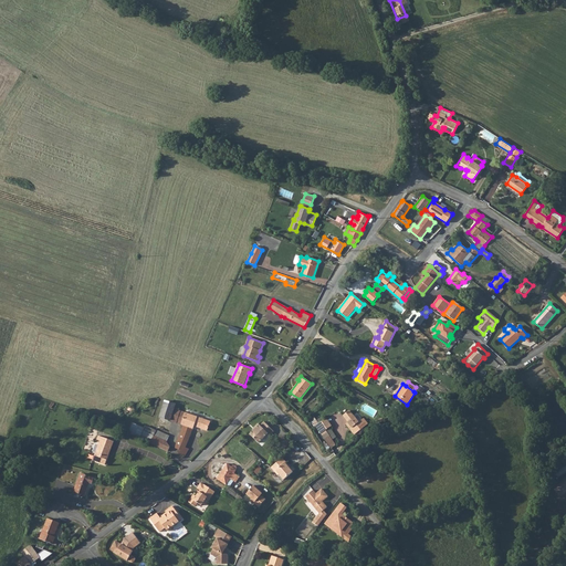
[(159,417),(163,418),(170,421),(174,408),(176,404),(165,400),(164,405),(159,417)]
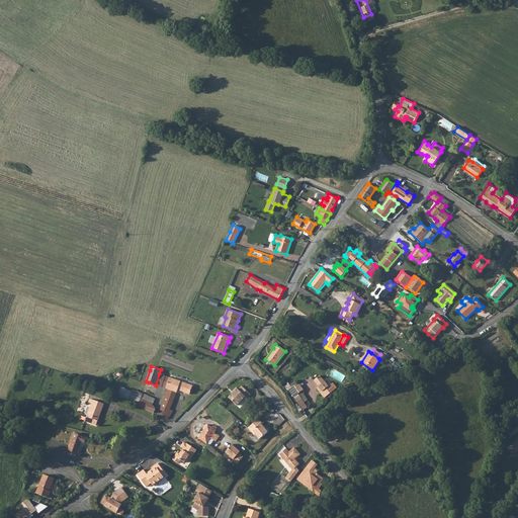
[(165,412),(166,412),(171,415),(173,411),(170,410),(176,393),(177,393),(178,390),(189,395),(193,385),(163,375),(159,373),(156,385),(168,390),(160,410),(165,412)]
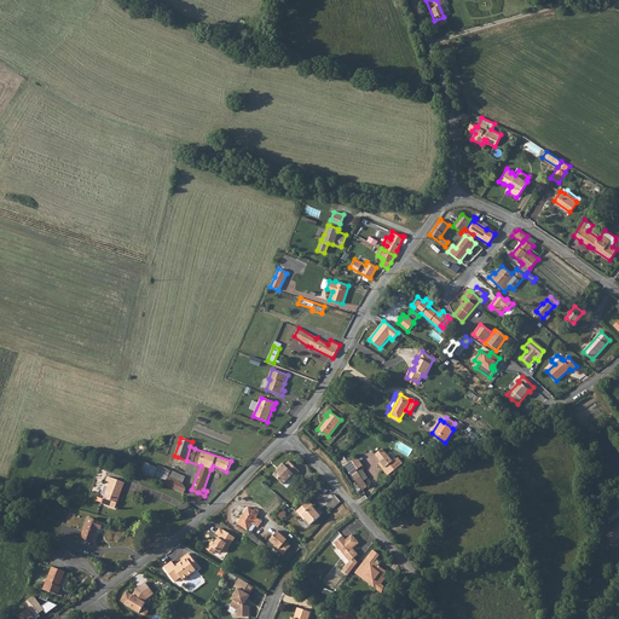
[(393,462),(382,449),(375,455),(381,462),(385,467),(382,469),(388,475),(389,474),(394,470),(398,468),(393,462)]
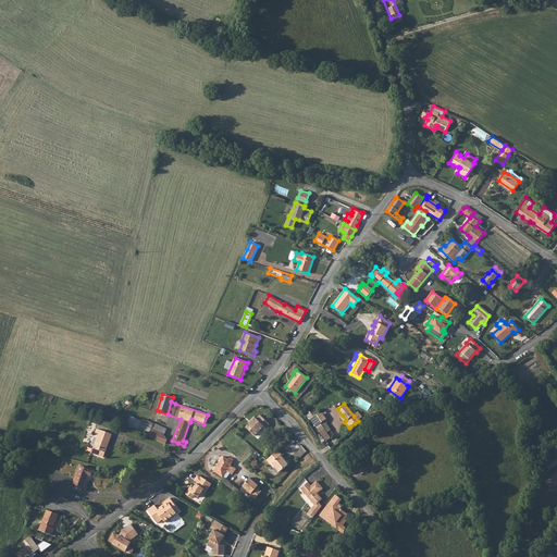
[(311,419),(319,413),(317,410),(310,415),(308,411),(304,415),(308,421),(311,419)]
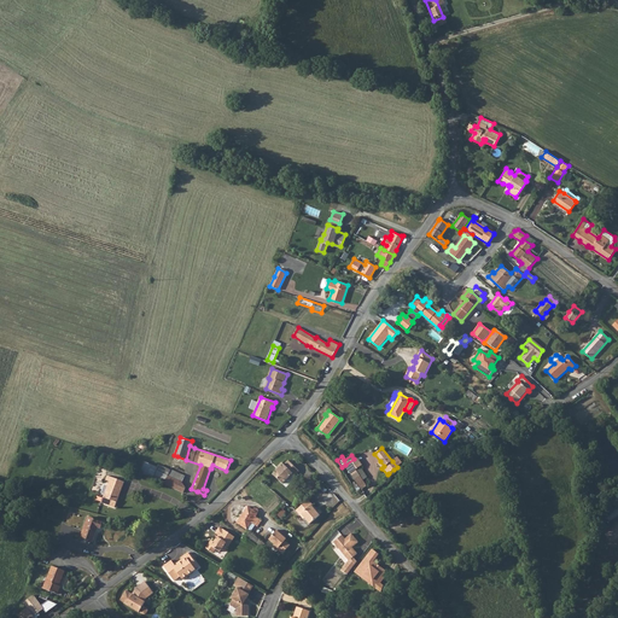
[(360,467),(354,459),(345,465),(350,472),(351,474),(361,490),(367,487),(361,478),(355,470),(360,467)]
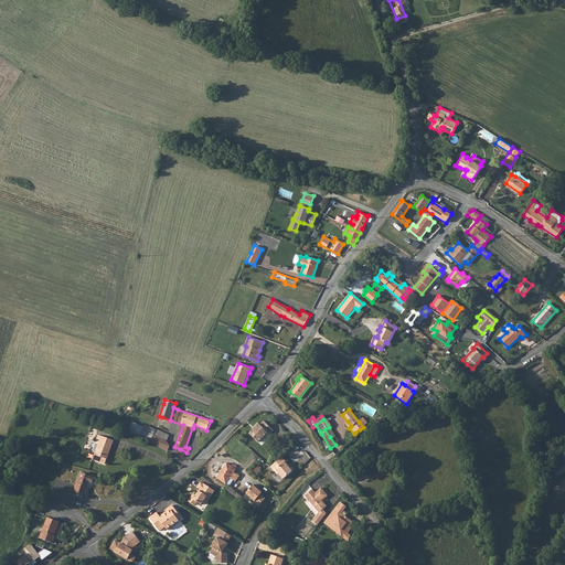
[(269,435),(274,430),(264,420),(259,425),(257,423),(254,426),(255,427),(249,434),(258,441),(267,433),(269,435)]
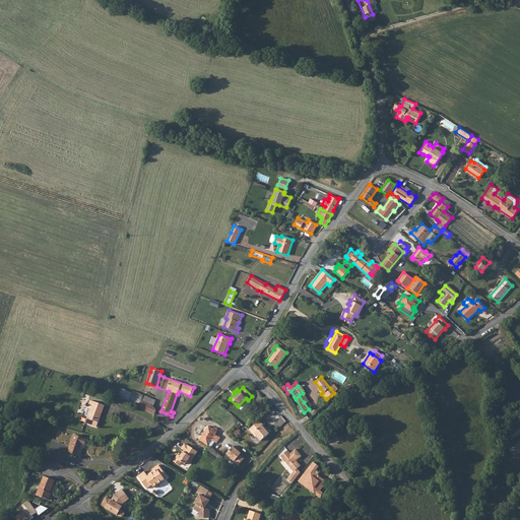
[(138,407),(141,400),(142,398),(132,393),(121,388),(120,390),(121,391),(120,393),(118,398),(138,407)]
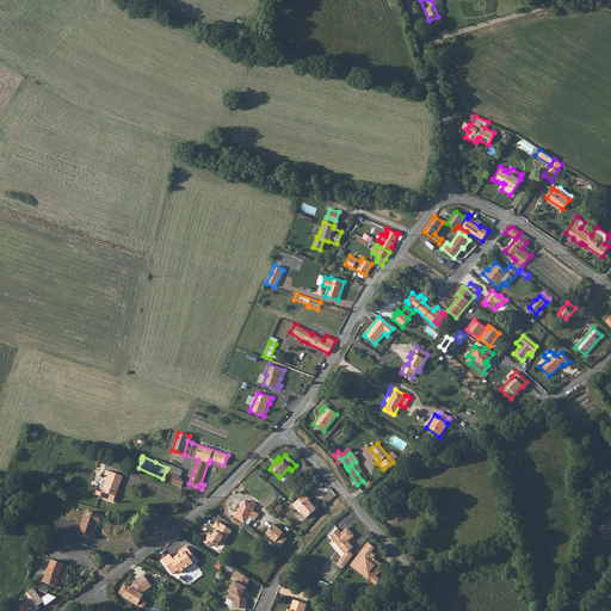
[(351,464),(357,473),(362,470),(356,462),(351,464)]
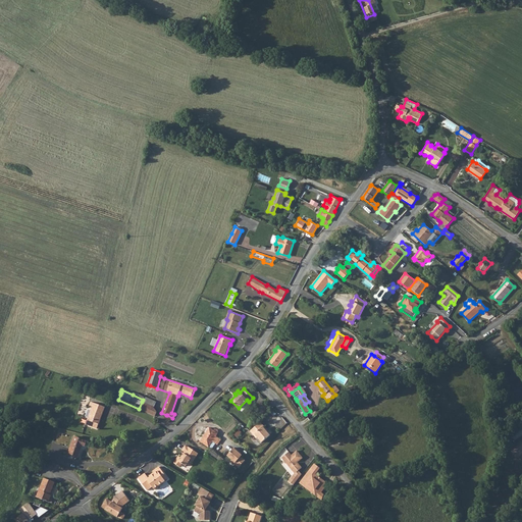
[(145,397),(145,398),(143,400),(142,402),(154,408),(156,402),(145,397)]
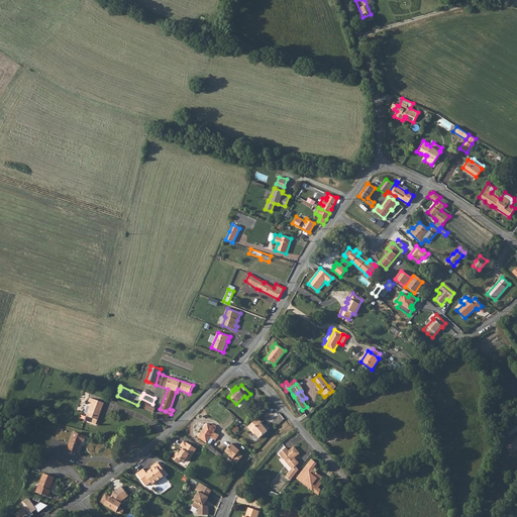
[(149,410),(152,404),(140,398),(137,405),(149,410)]
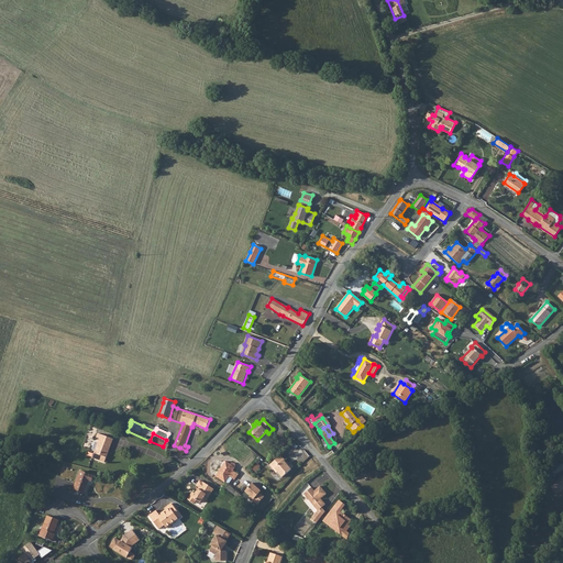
[(101,434),(99,439),(92,457),(105,462),(108,452),(107,452),(109,446),(110,446),(113,439),(101,434)]
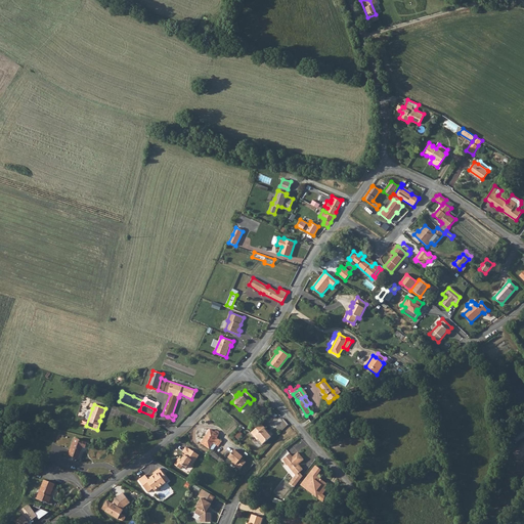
[(261,424),(251,433),(257,440),(258,439),(263,444),(271,437),(267,432),(268,431),(261,424)]
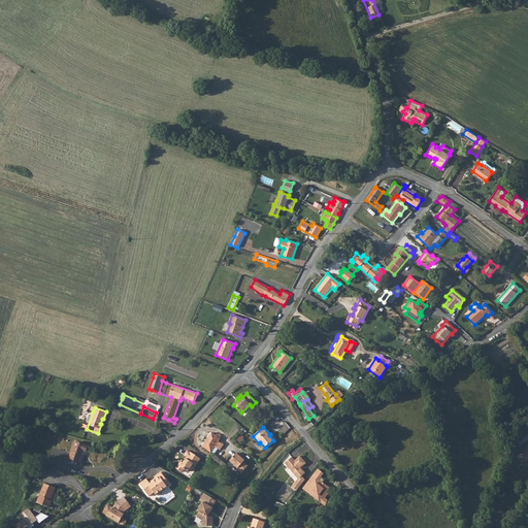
[(221,436),(221,435),(219,434),(218,434),(217,434),(216,435),(211,433),(202,447),(211,452),(215,447),(218,449),(222,443),(219,441),(220,438),(221,437),(221,436)]
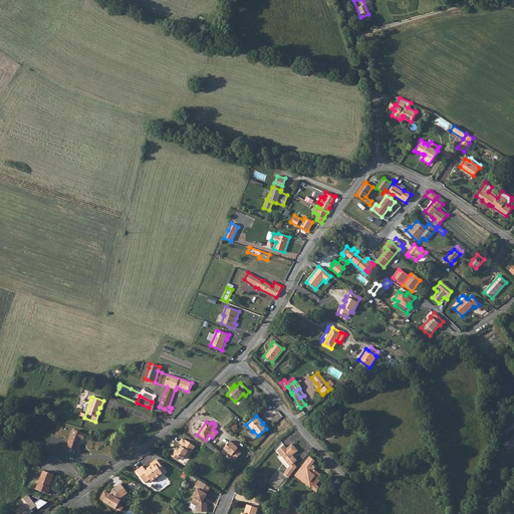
[(85,434),(73,430),(67,447),(77,450),(81,439),(83,440),(85,434)]
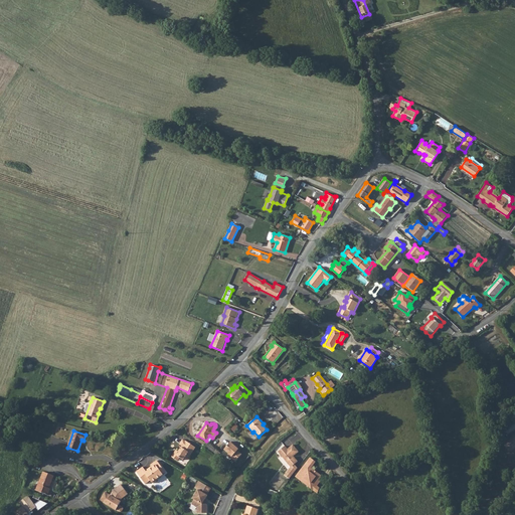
[(185,442),(182,440),(179,445),(182,446),(178,452),(177,453),(175,452),(171,457),(177,461),(179,458),(183,460),(186,456),(188,458),(195,448),(185,441),(185,442)]
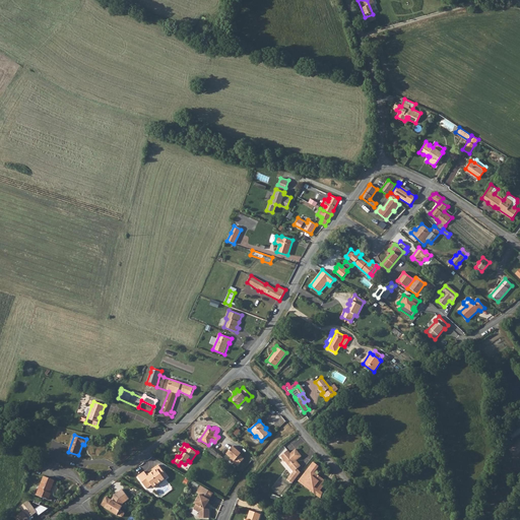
[(238,465),(244,458),(240,455),(241,454),(238,451),(239,450),(234,446),(226,454),(231,458),(230,459),(238,465)]
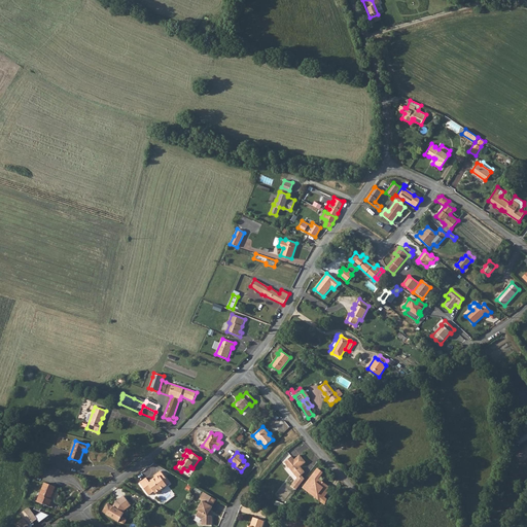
[(219,458),(213,454),(210,458),(216,463),(219,458)]
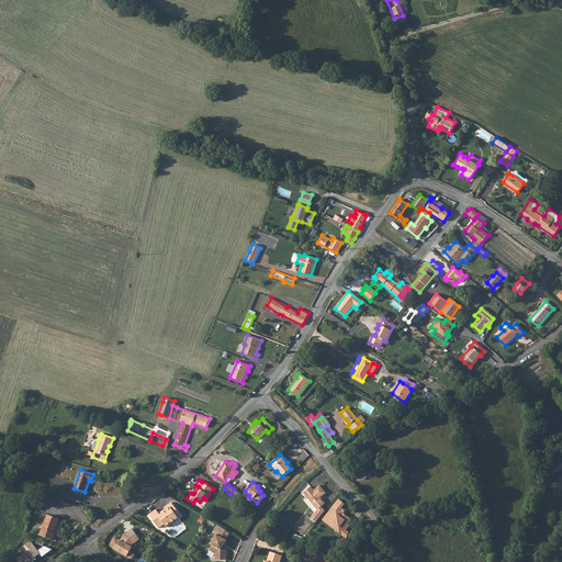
[(325,493),(319,485),(313,491),(311,486),(303,493),(317,509),(310,518),(315,523),(324,510),(321,507),(325,504),(319,497),(325,493)]
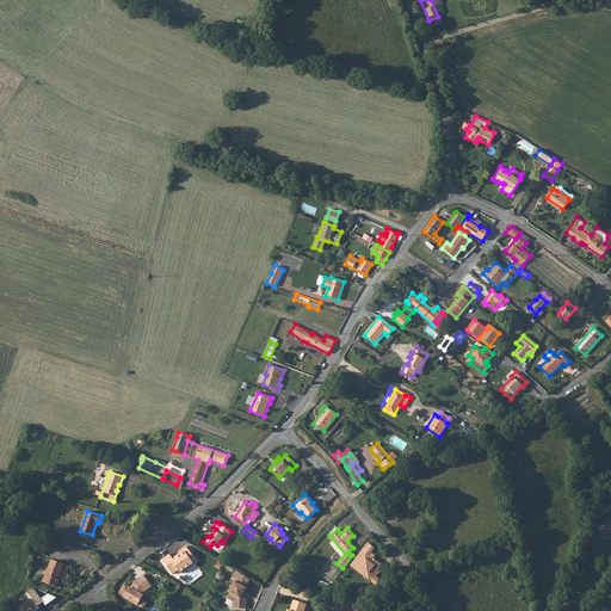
[(261,537),(254,531),(251,537),(258,543),(261,537)]
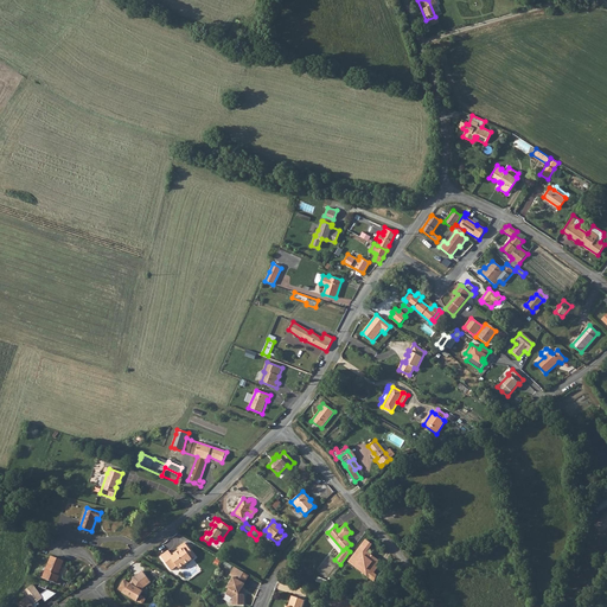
[(371,544),(365,540),(349,562),(355,567),(357,564),(359,564),(364,568),(364,570),(363,573),(374,581),(376,575),(372,573),(381,563),(374,557),(372,558),(369,556),(370,555),(365,551),(371,544)]
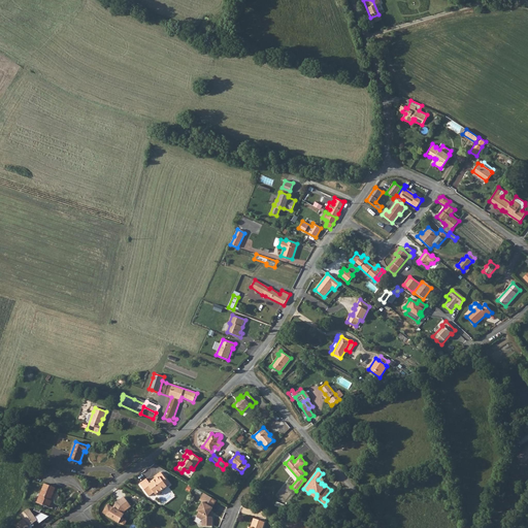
[(146,479),(139,484),(149,496),(154,493),(156,495),(156,494),(157,495),(162,492),(161,491),(167,487),(166,486),(169,484),(161,472),(155,476),(155,477),(149,483),(146,479)]
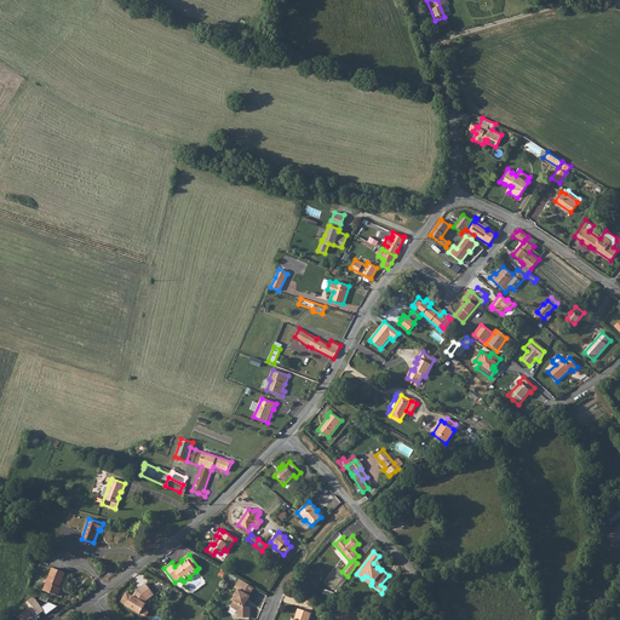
[(58,587),(64,573),(52,568),(44,591),(57,596),(61,589),(58,587)]
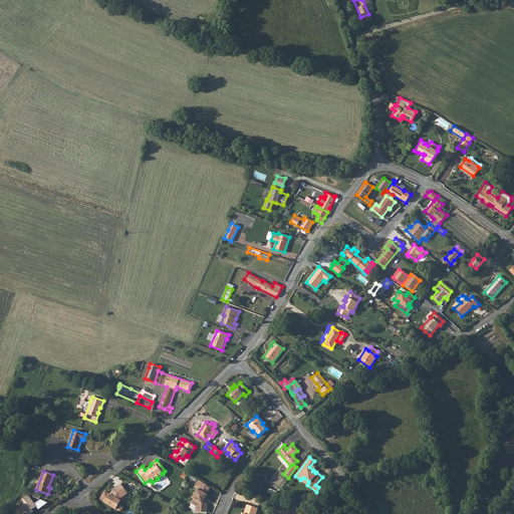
[(207,494),(211,487),(198,480),(194,487),(197,489),(192,497),(194,498),(191,503),(197,506),(197,512),(207,512),(207,503),(205,502),(203,502),(203,500),(205,498),(207,494)]
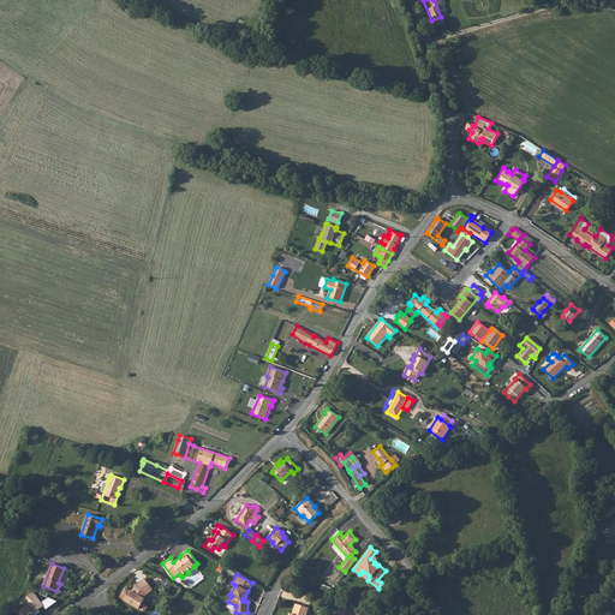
[(139,608),(144,611),(145,610),(148,607),(147,605),(143,603),(145,598),(144,598),(147,595),(153,590),(144,578),(136,585),(132,591),(125,587),(120,597),(126,601),(126,602),(139,609),(139,608)]
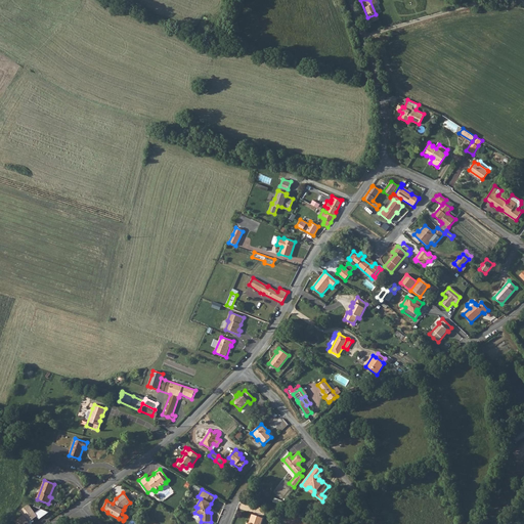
[(29,505),(20,511),(24,515),(22,517),(24,520),(24,523),(32,523),(32,522),(34,522),(34,519),(37,516),(35,514),(29,505)]
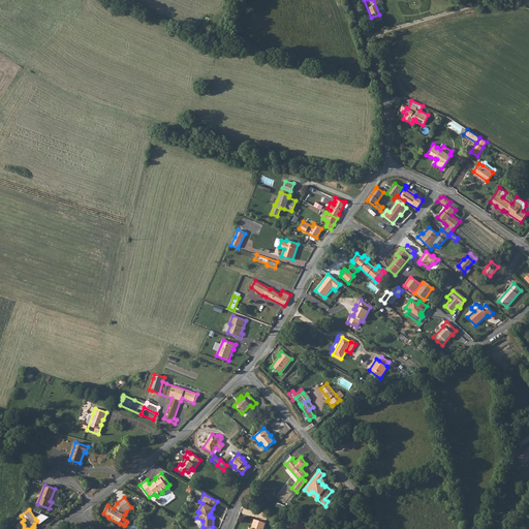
[(35,519),(37,521),(39,524),(50,518),(41,514),(35,519)]
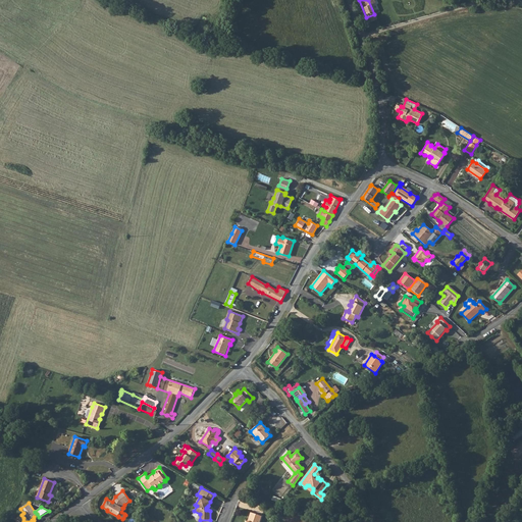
[(259,521),(261,517),(251,513),(248,521),(246,521),(259,521)]
